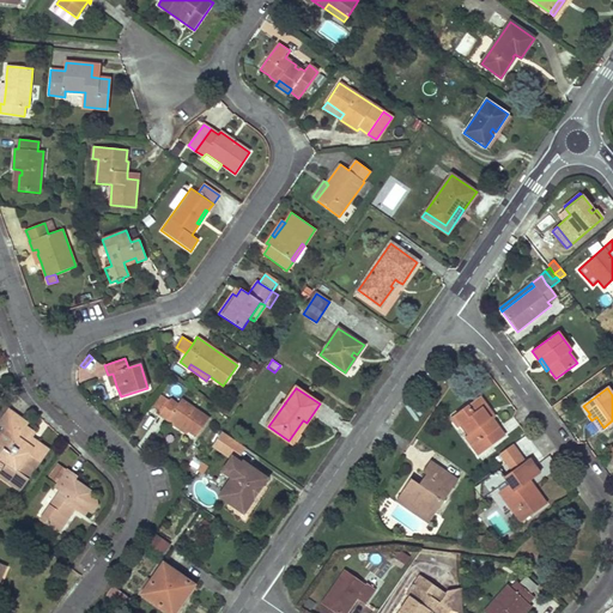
[(161,412),(169,400),(162,395),(152,407),(161,412)]
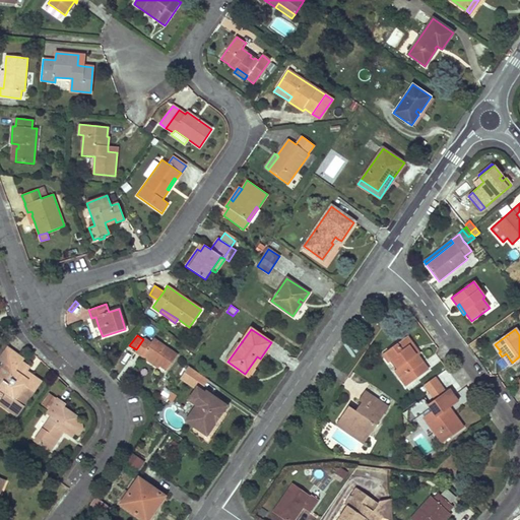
[(391,361),(397,369),(403,376),(400,379),(406,386),(428,370),(416,354),(415,354),(408,346),(412,343),(407,336),(385,352),(391,361)]
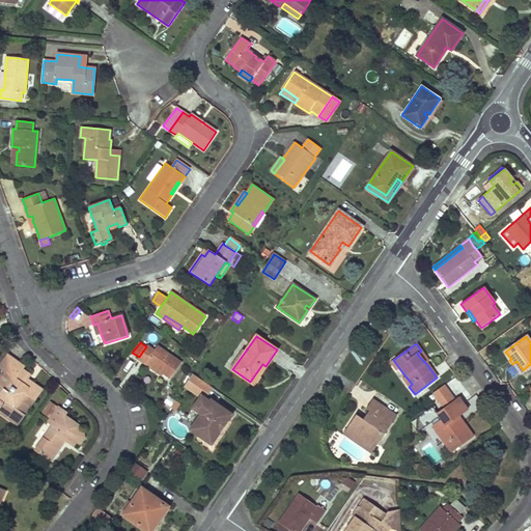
[(163,373),(170,379),(182,362),(157,345),(154,351),(147,345),(146,346),(139,357),(138,359),(144,364),(146,362),(163,373)]
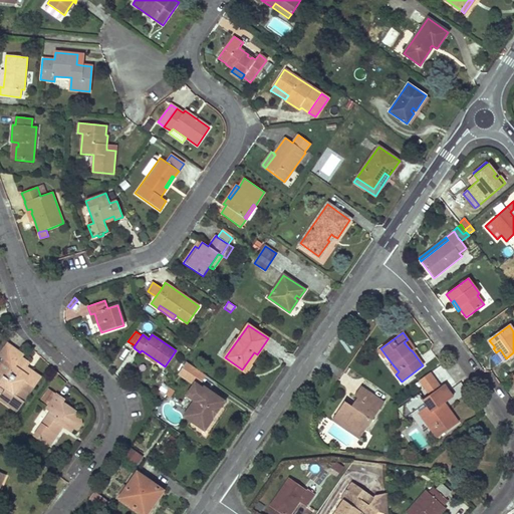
[(412,350),(415,348),(408,339),(404,342),(411,350),(412,350)]
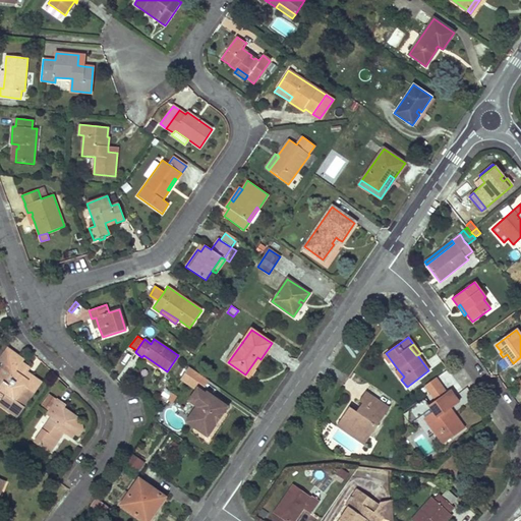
[(19,404),(23,407),(30,399),(27,398),(33,391),(34,392),(42,382),(31,374),(29,378),(24,374),(26,371),(30,367),(22,361),(23,359),(21,357),(6,347),(0,356),(0,361),(3,363),(9,368),(1,380),(0,379),(0,390),(6,395),(0,402),(0,405),(12,414),(19,404)]
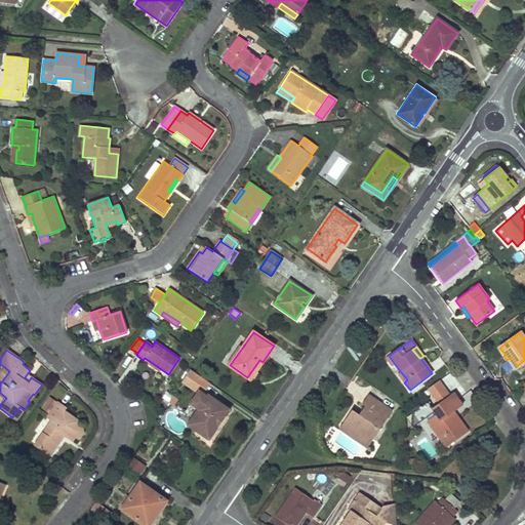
[(392,366),(395,364),(389,356),(386,358),(392,366)]
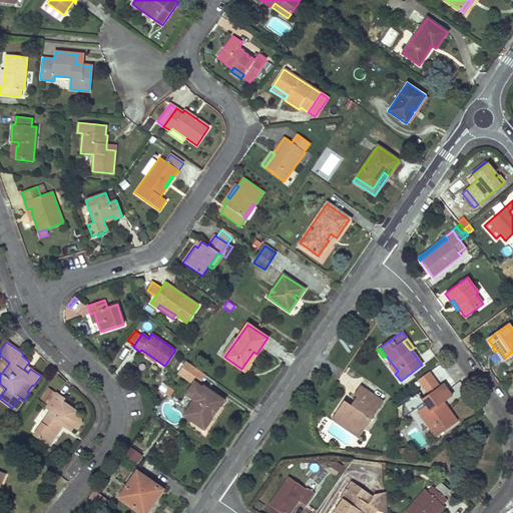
[(505,358),(499,349),(495,352),(502,361),(505,358)]
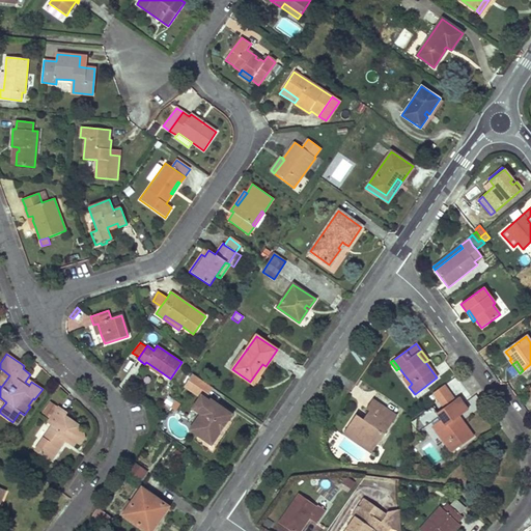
[(162,375),(163,373),(146,362),(144,364),(151,369),(162,375)]
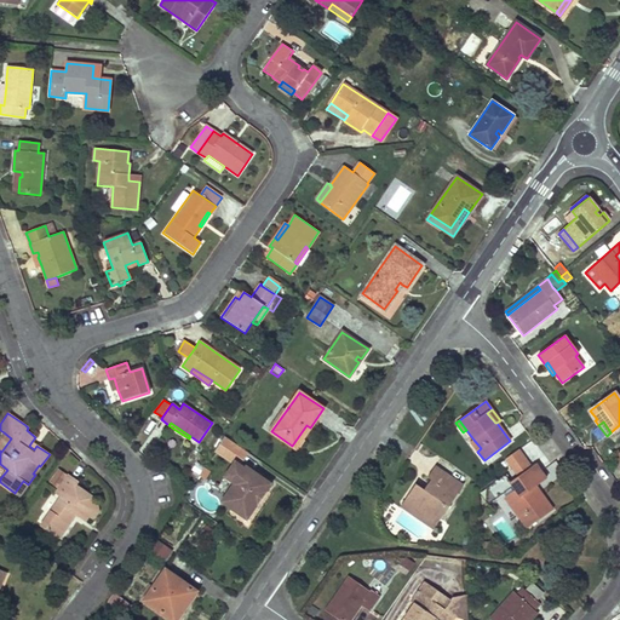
[(296,448),(310,428),(306,425),(292,446),(296,448)]
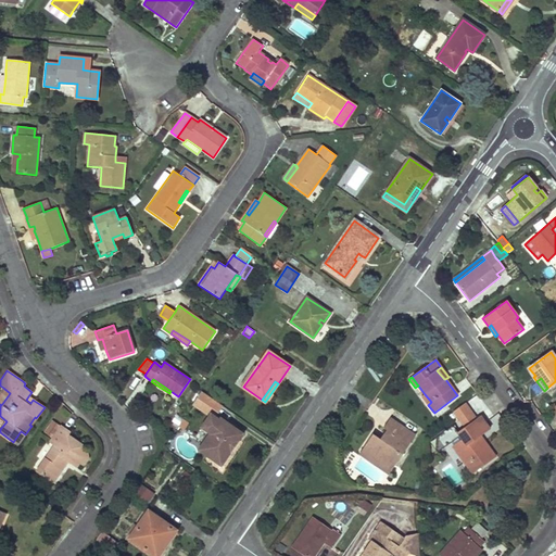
[(10,393),(3,388),(0,391),(0,404),(1,405),(10,393)]
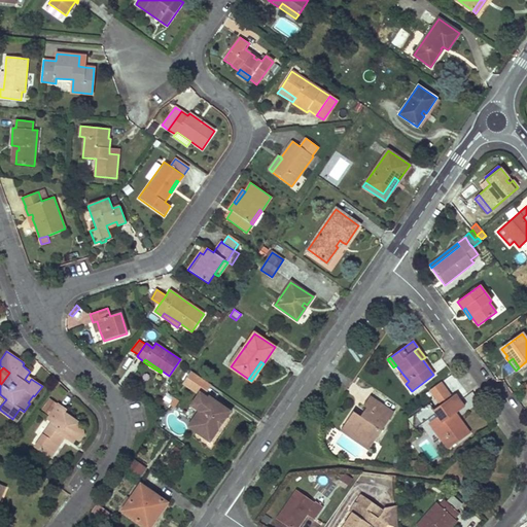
[(229,412),(209,397),(208,399),(203,395),(210,384),(190,371),(185,380),(192,385),(190,388),(200,394),(192,405),(200,411),(189,426),(209,440),(229,412)]
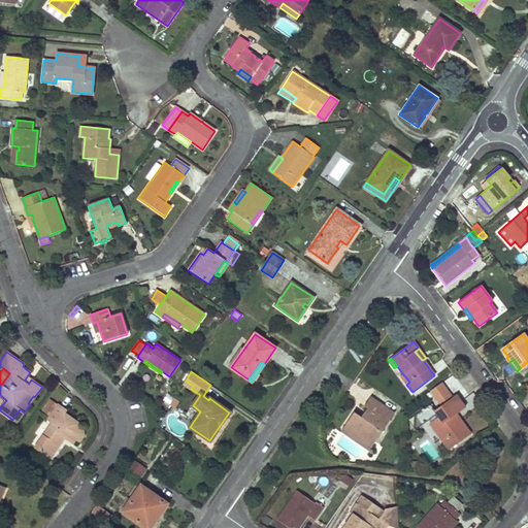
[(409,382),(403,374),(400,376),(406,385),(409,382)]
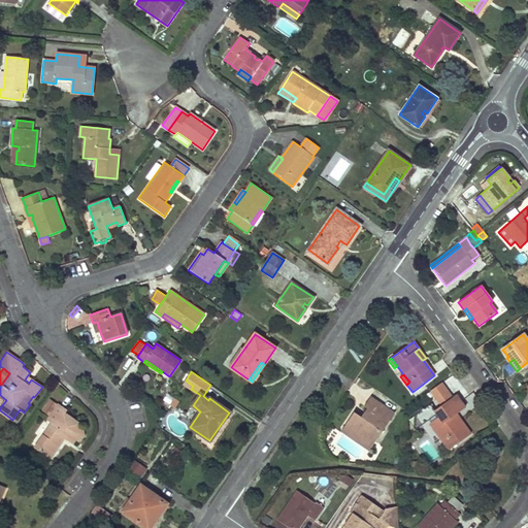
[(191,389),(193,386),(186,381),(184,384),(191,389)]
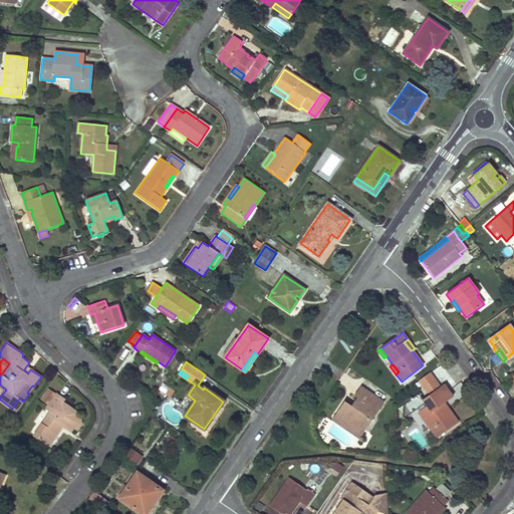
[(453,397),(444,384),(423,400),(427,406),(418,412),(437,438),(458,423),(447,408),(445,409),(442,405),(444,404),(453,397)]
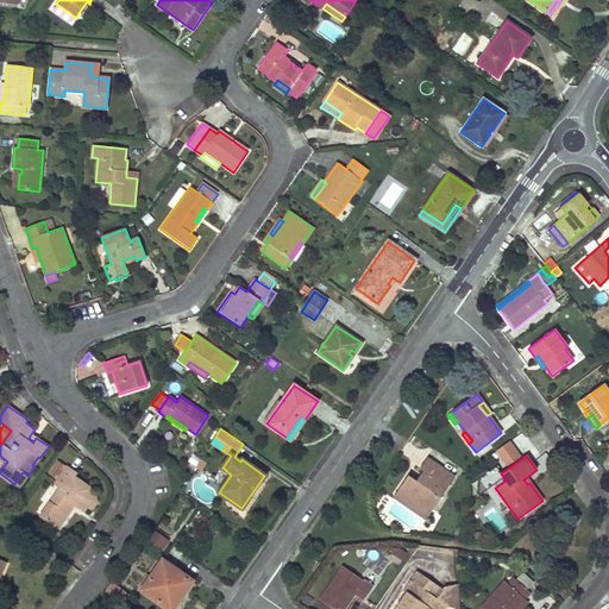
[(416,481),(408,475),(397,490),(419,504),(421,502),(432,510),(454,478),(426,458),(420,469),(424,471),(428,475),(421,484),(416,481)]
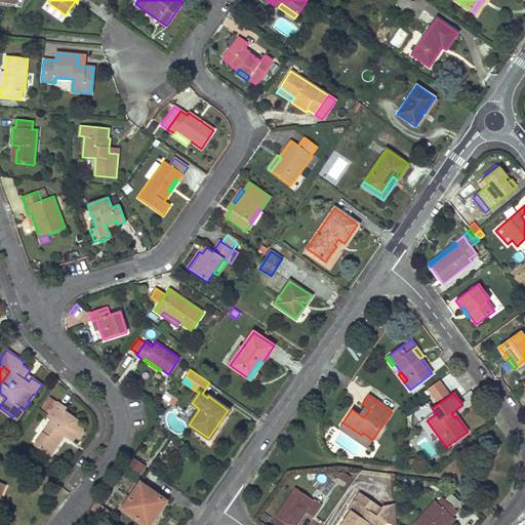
[(177,399),(172,396),(168,402),(173,405),(177,399)]
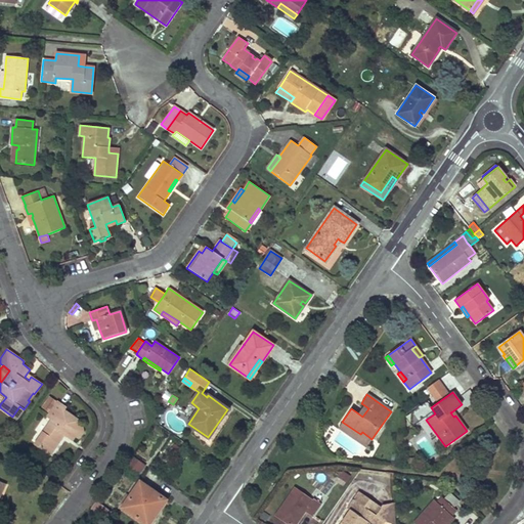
[(56,401),(49,397),(42,407),(49,412),(56,401)]
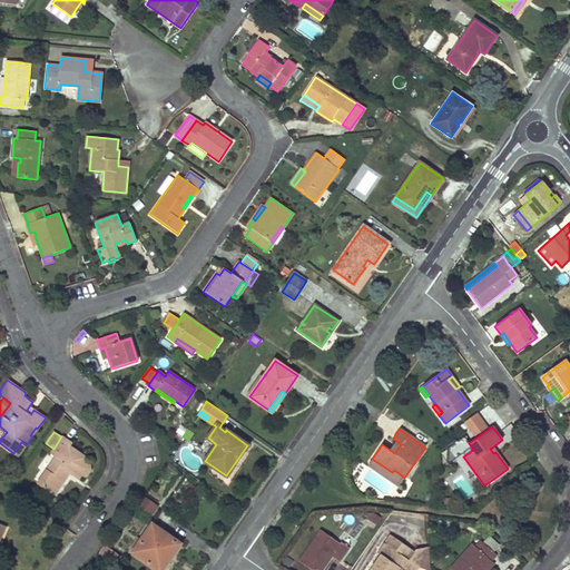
[(82,474),(86,477),(90,470),(89,463),(85,461),(86,458),(69,446),(71,443),(62,438),(51,453),(57,457),(38,483),(55,494),(67,477),(64,474),(67,470),(69,472),(79,479),(82,474)]
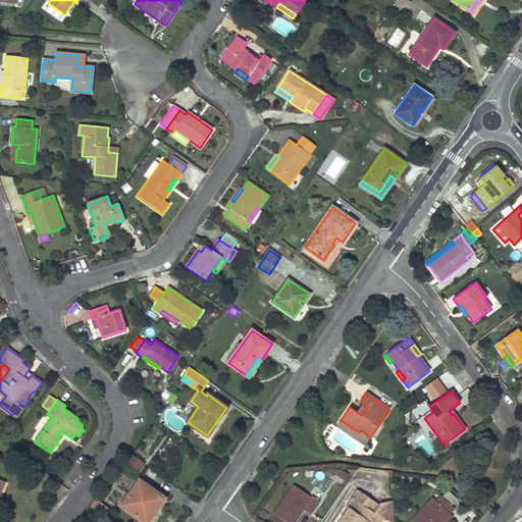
[(367,407),(363,404),(357,412),(361,415),(367,407)]
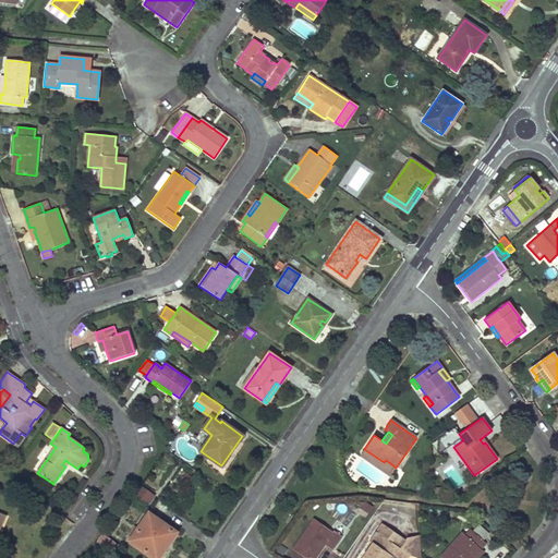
[(25,436),(21,433),(13,444),(17,447),(25,436)]
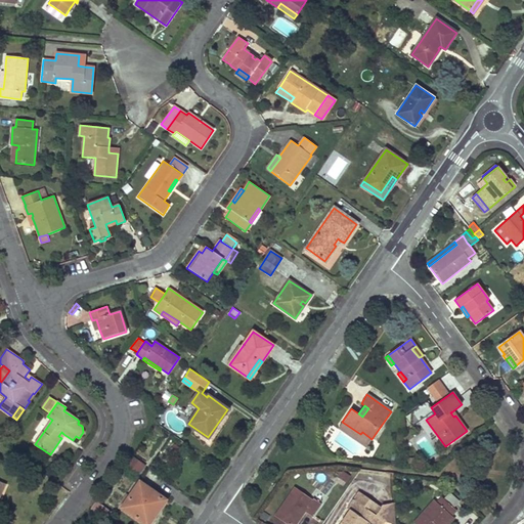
[(342,422),(339,427),(366,446),(372,439),(362,432),(360,434),(342,422)]
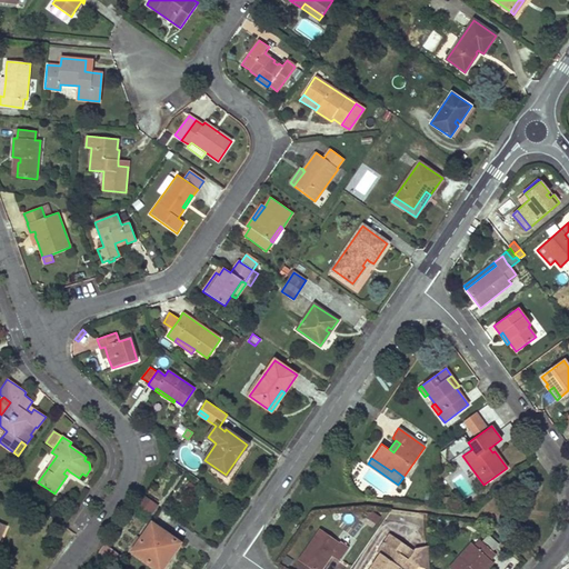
[(158,506),(143,496),(136,507),(150,517),(158,506)]
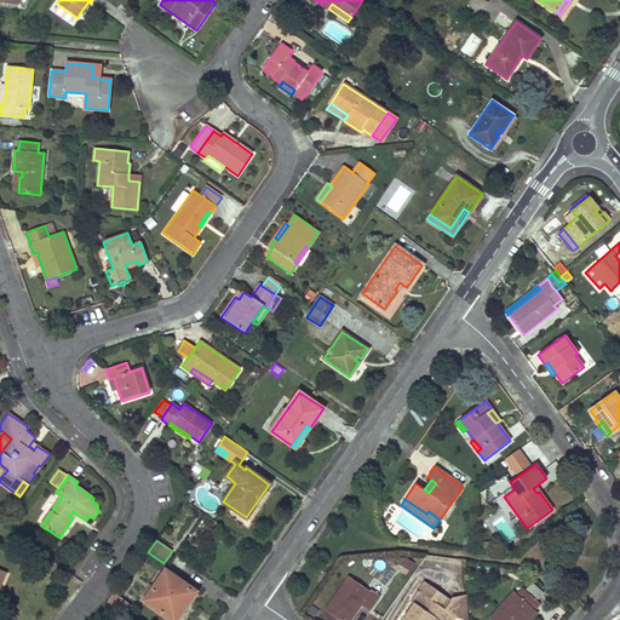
[(399,564),(412,569),(415,561),(402,556),(399,564)]
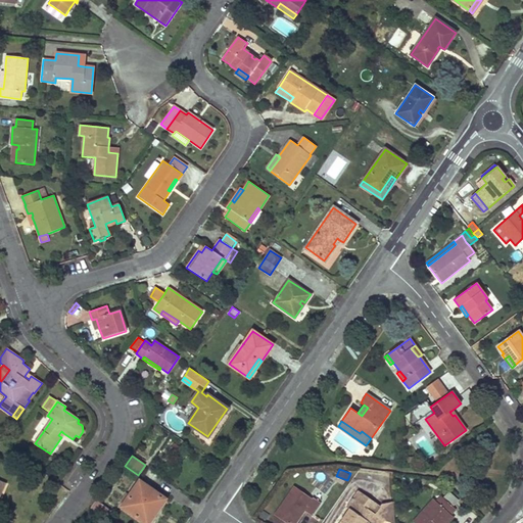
[(164,500),(140,481),(130,495),(127,493),(122,501),(125,503),(122,507),(144,522),(154,508),(157,510),(164,500)]
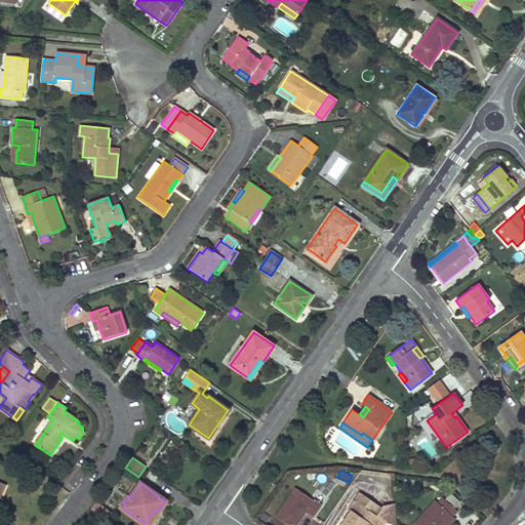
[(313,500),(295,488),(275,517),(287,524),(296,524),(306,513),(313,517),(322,505),(314,499),(313,500)]
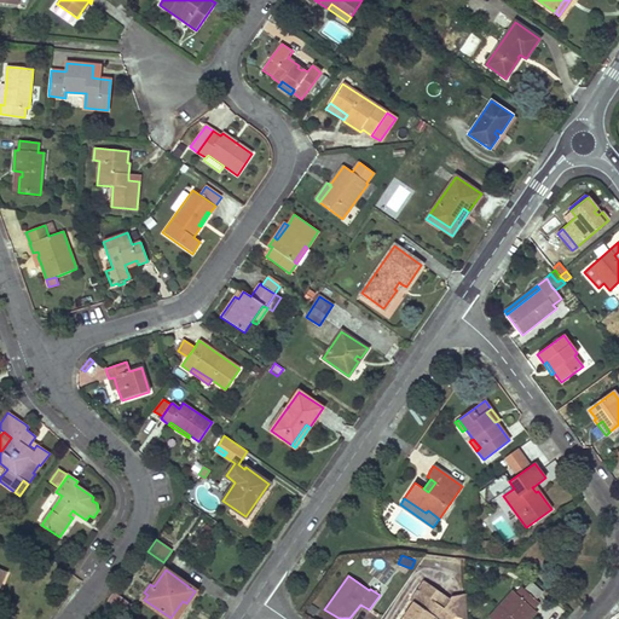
[(401,618),(451,618),(455,615),(467,618),(466,594),(451,596),(450,599),(424,580),(410,601),(414,602),(401,618)]
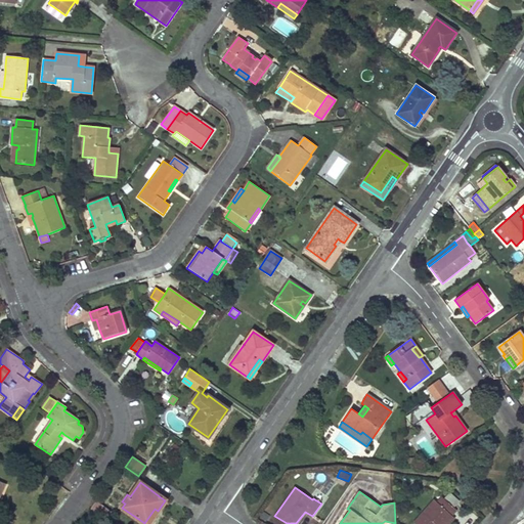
[(459,501),(449,493),(444,498),(453,508),(459,501)]
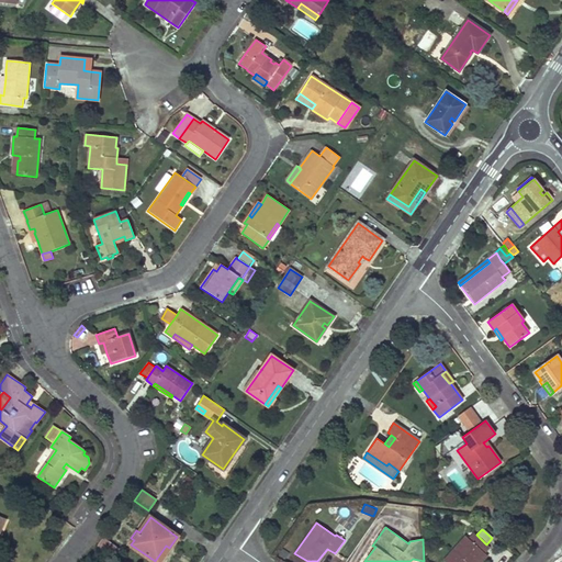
[(469,539),(465,537),(449,555),(453,559),(450,561),(480,561),(486,555),(484,553),(490,547),(486,544),(476,535),(474,534),(469,539)]
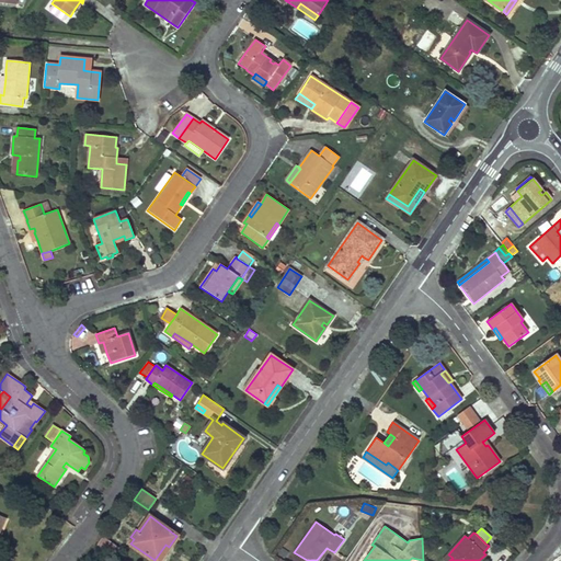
[(106,539),(103,537),(96,545),(115,558),(121,549),(105,539),(106,539)]
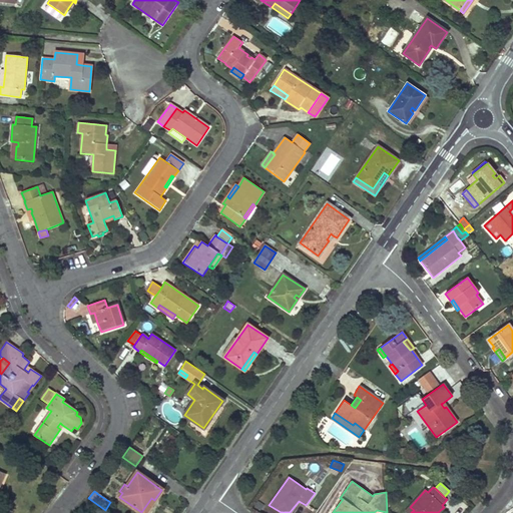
[(142,512),(144,512),(154,500),(151,498),(141,512),(142,512)]
